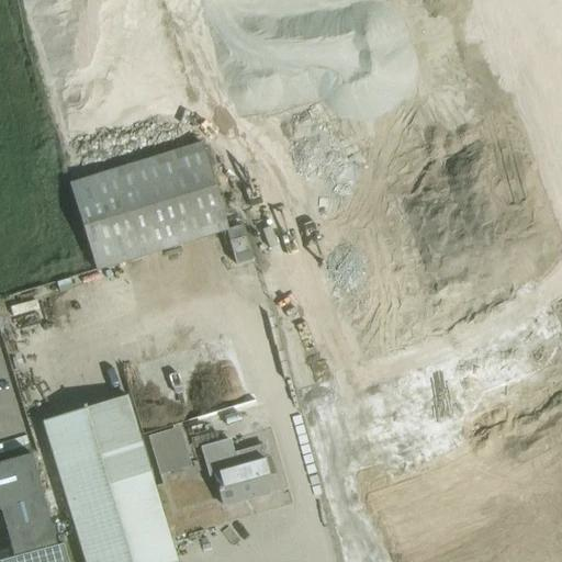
[(351,201),(377,189),(337,102),(312,114),(351,201)]
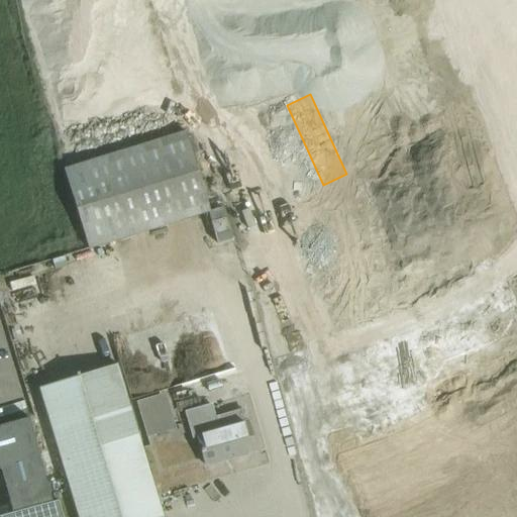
[(97,125),(75,127),(76,137),(98,136),(97,125)]
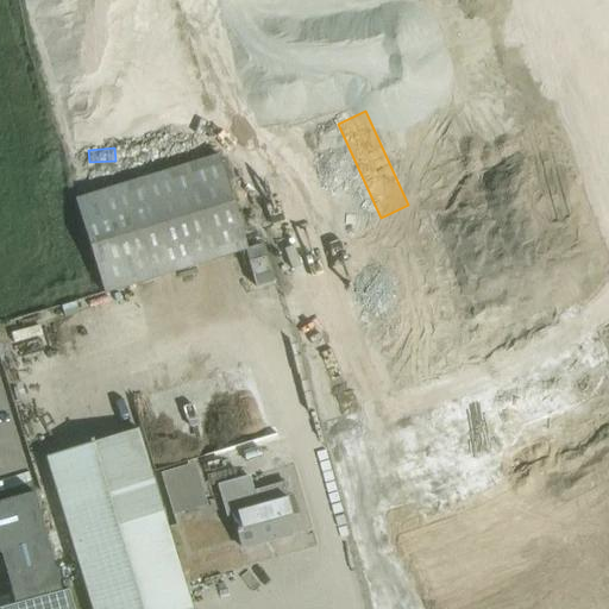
[(219,158),(77,202),(75,202),(105,296),(243,252),(255,287),(271,282),(259,245),(248,249),(245,242),(219,158)]
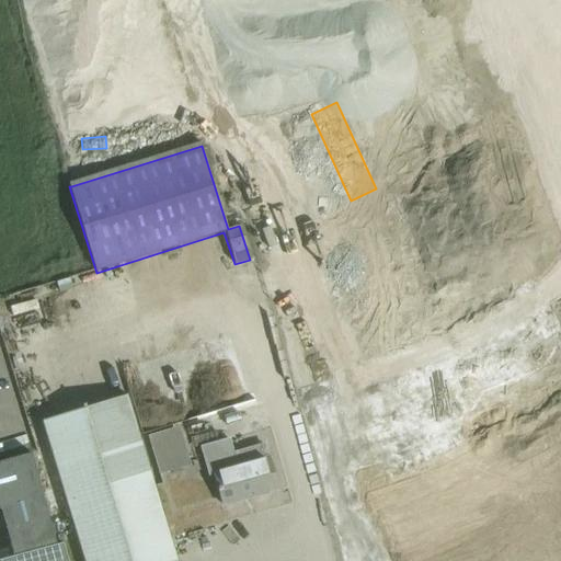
[(352,321),(361,317),(380,355),(425,333),(396,274),(342,301),(352,321)]
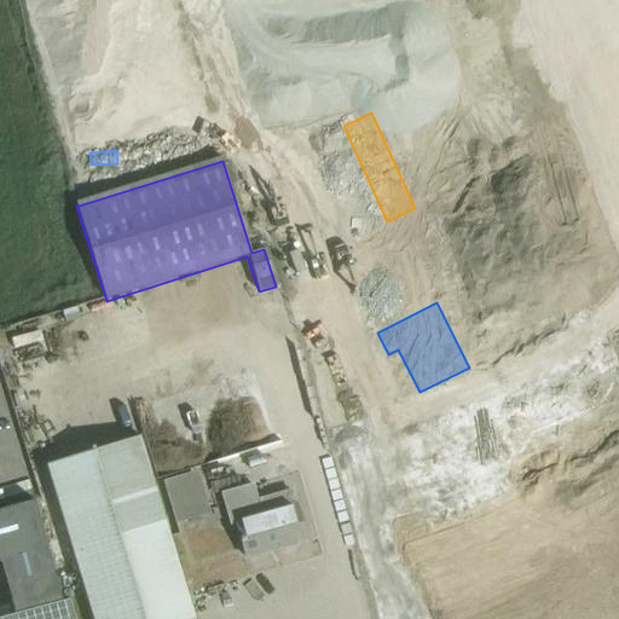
[(618,399),(578,314),(508,347),(561,457),(618,429),(618,399)]
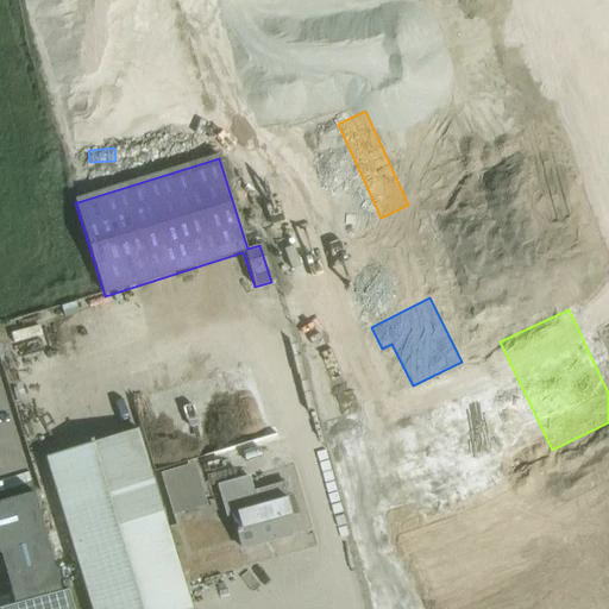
[(194,463),(151,476),(149,468),(177,459),(223,445),(245,439),(232,394),(224,396),(226,403),(140,427),(45,456),(90,608),(190,608),(163,516),(206,503),(194,463)]
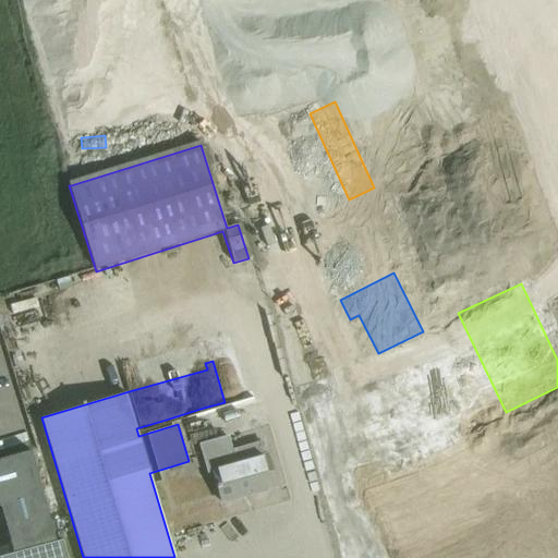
[(227,436),(206,443),(201,444),(209,472),(213,471),(222,502),(275,487),(262,440),(230,449),(227,436)]
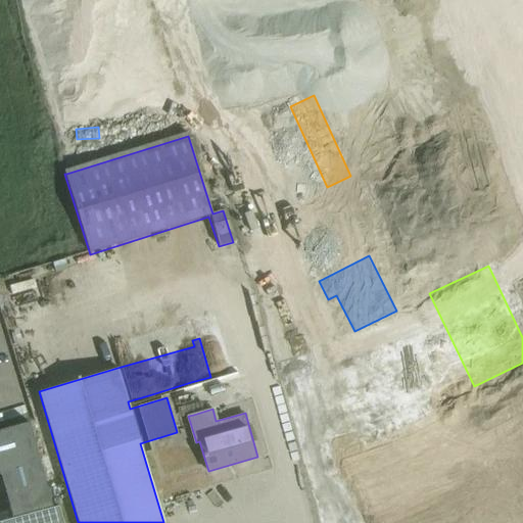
[(26,423),(0,430),(0,462),(34,453),(26,423)]
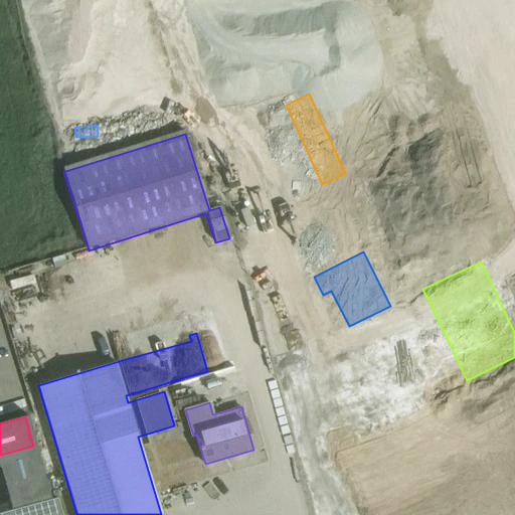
[(0,465),(0,509),(12,507),(0,465)]
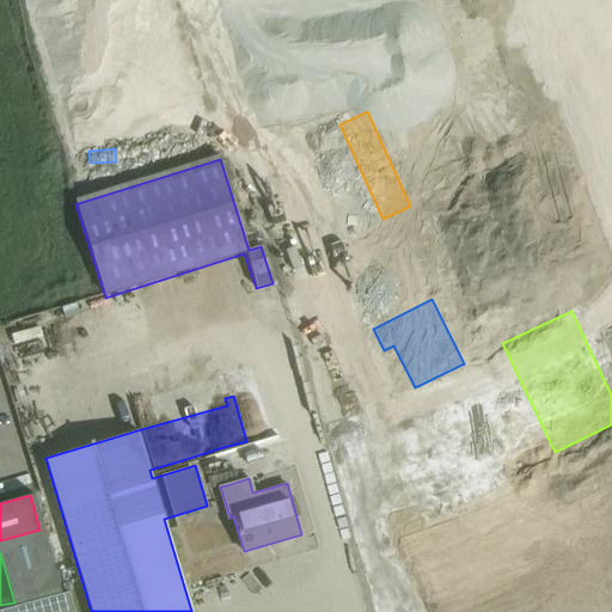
[(72,611),(67,592),(0,610),(0,611),(72,611)]
